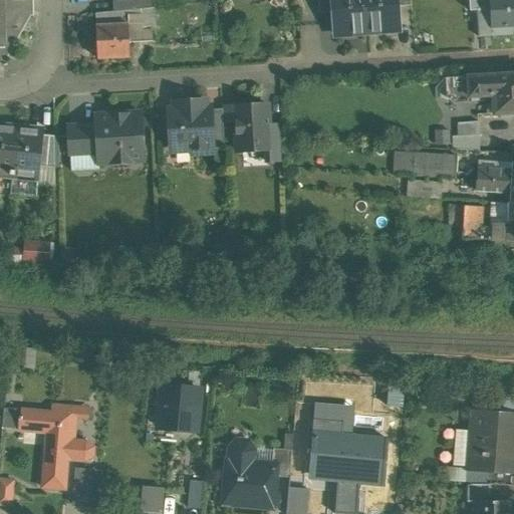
[(153,0),(111,0),(112,13),(125,11),(140,10),(154,9),(153,0)]
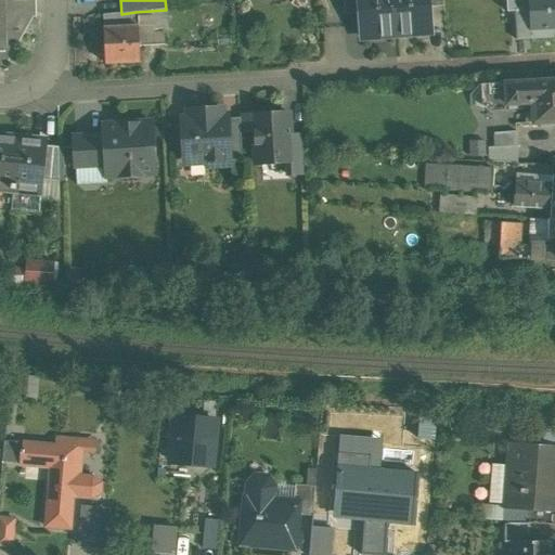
[(343,0),(344,15),(359,14),(358,0),(343,0)]
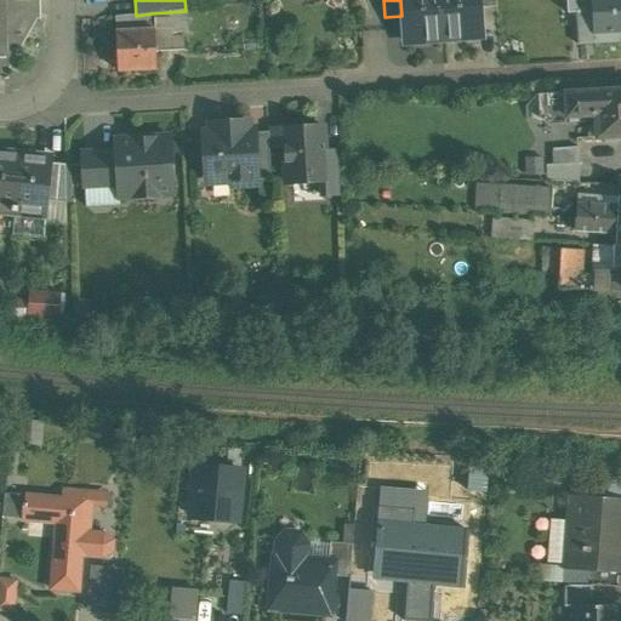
[(438,0),(400,0),(402,16),(404,44),(443,40),(438,0)]
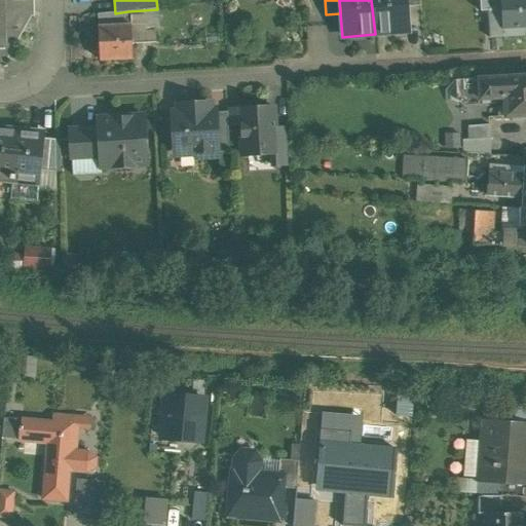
[(371,0),(375,34),(407,32),(405,7),(404,0),(371,0)]
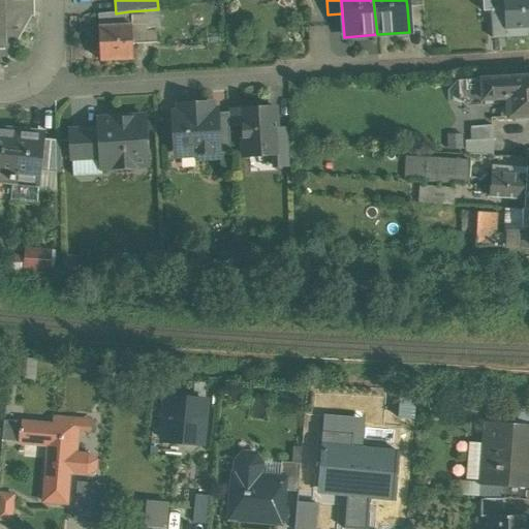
[(481,0),(483,11),(491,11),(493,38),(528,36),(528,28),(506,30),(503,0),(481,0)]
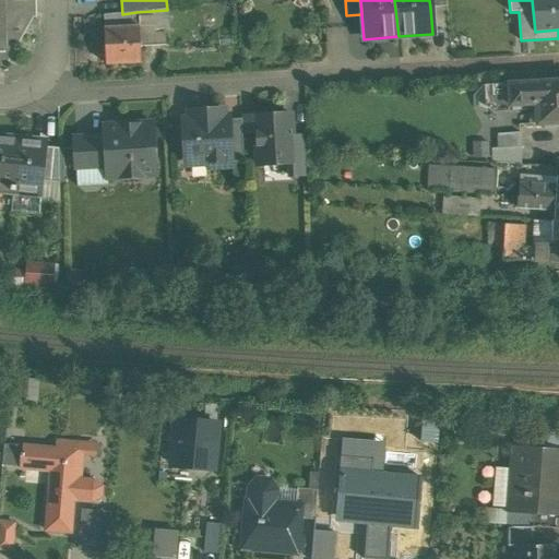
[(558,0),(532,0),(535,32),(558,30),(558,0)]
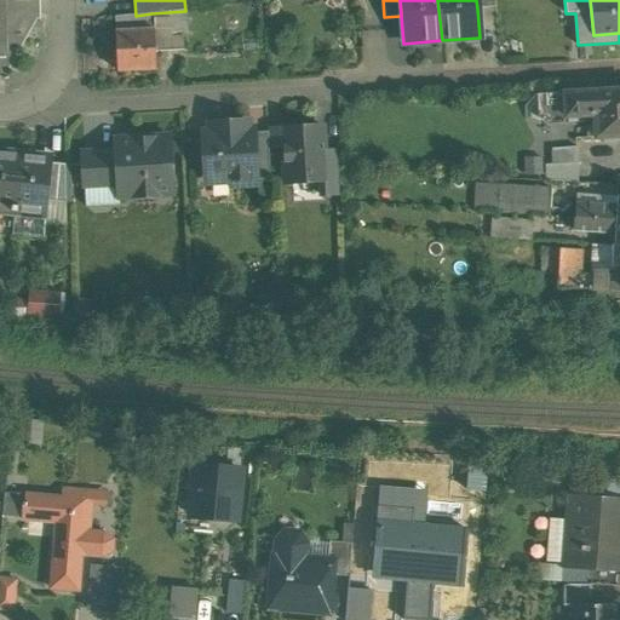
[(185,11),(168,12),(170,38),(185,38),(185,11)]
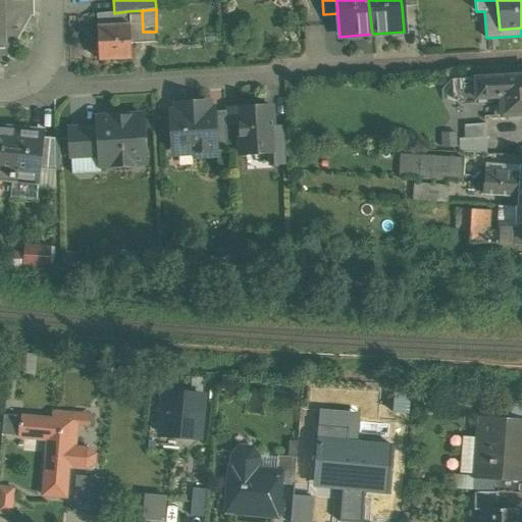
[(128,16),(96,17),(97,27),(128,25),(128,16)]
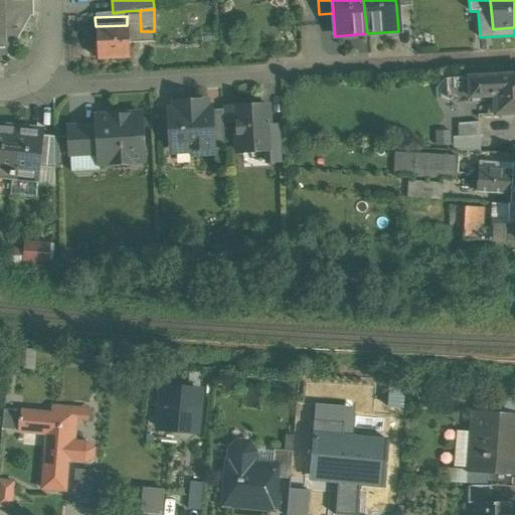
[(127,25),(96,26),(97,59),(129,58),(127,25)]
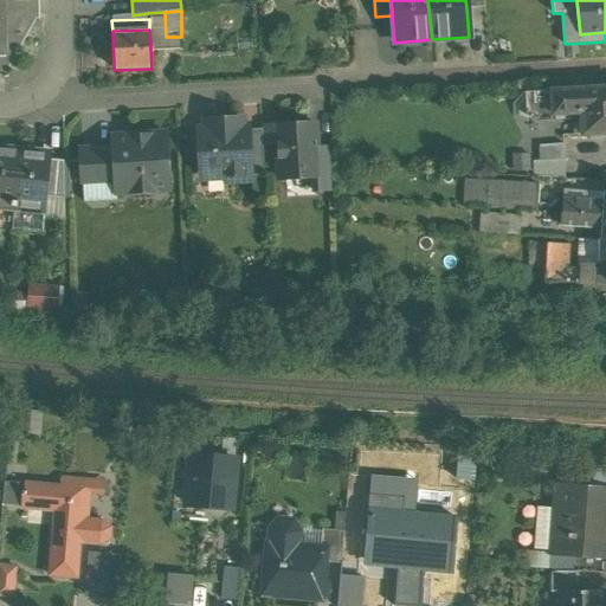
[(251,38),(236,40),(237,51),(252,49),(251,38)]
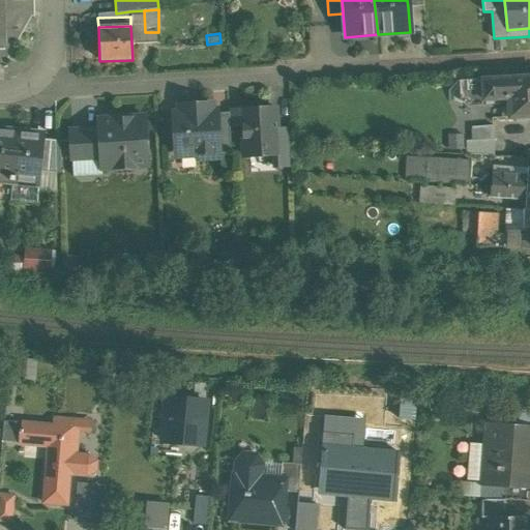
[(529,77),(506,79),(507,98),(508,118),(529,117),(529,77)]
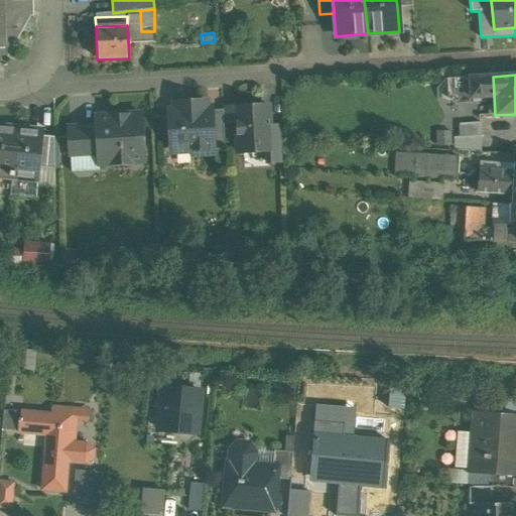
[(493,77),(469,78),(470,98),(494,96),(493,77)]
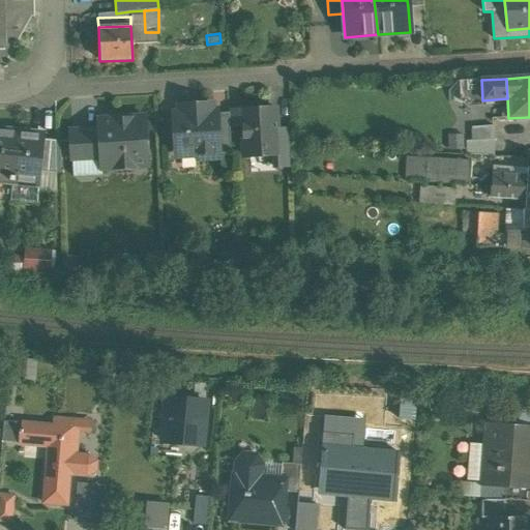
[(204,105),(186,106),(184,108),(185,113),(175,113),(175,124),(171,124),(172,140),(178,143),(179,156),(197,155),(202,159),(214,159),(218,154),(218,151),(216,114),(215,111),(205,111),(205,106),(204,105)]
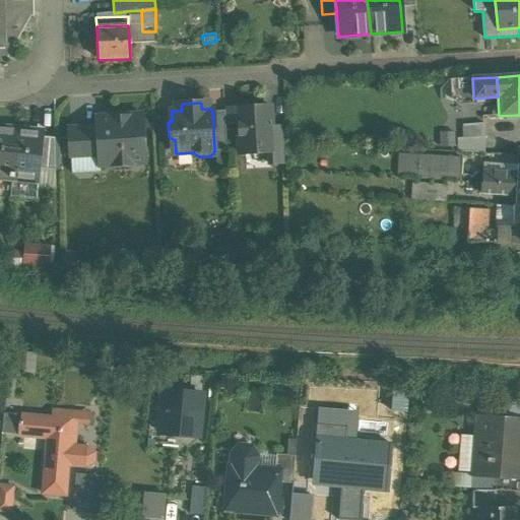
[(270,107),(237,109),(239,153),(267,151),(272,151),(271,128),(271,127),(270,107)]
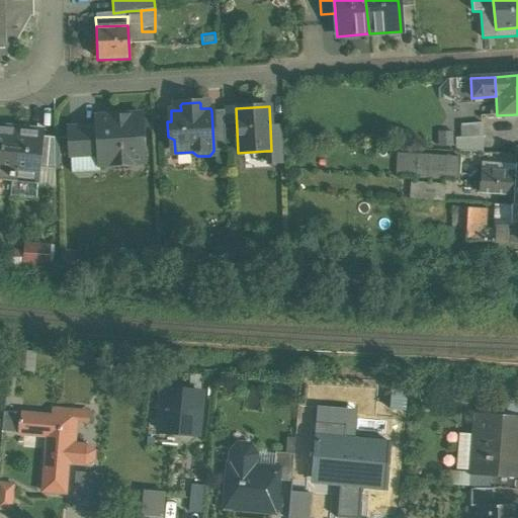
[(224,110),(211,111),(213,148),(226,147),(224,110)]
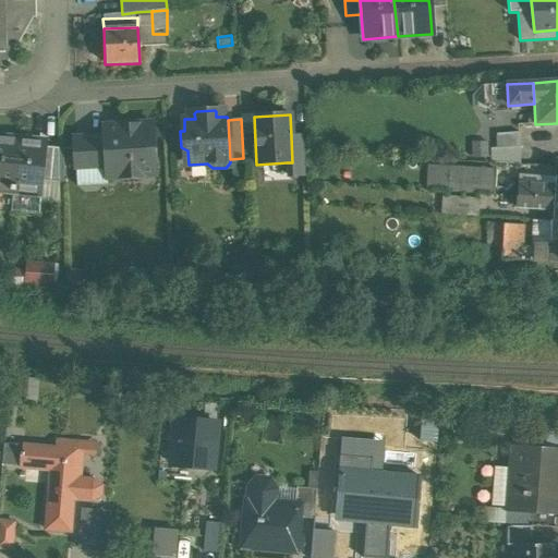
[(152,123),(104,126),(106,168),(107,179),(142,177),(141,162),(154,161),(152,123)]
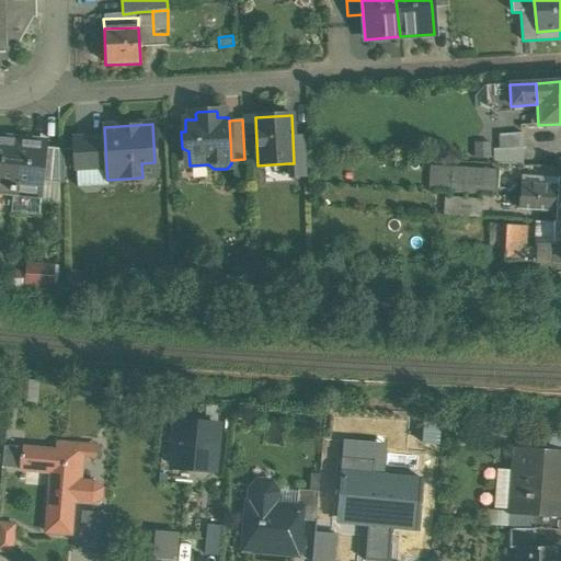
[(521,134),(499,135),(500,149),(500,150),(522,149),(521,134)]
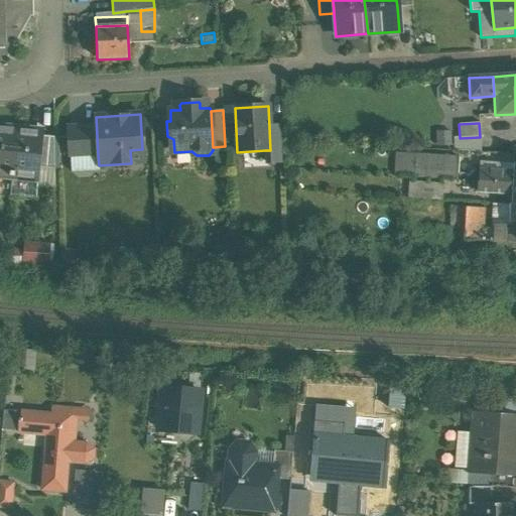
[(269,126),(269,127),(270,150),(265,150),(266,163),(282,162),(281,126),(269,126)]
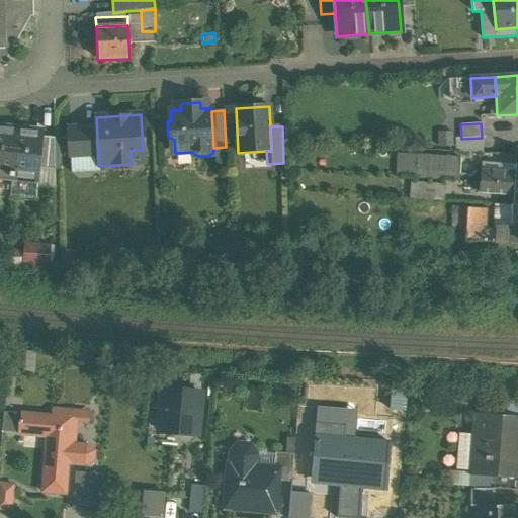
[(16,131),(0,127),(0,176),(11,178),(16,131)]
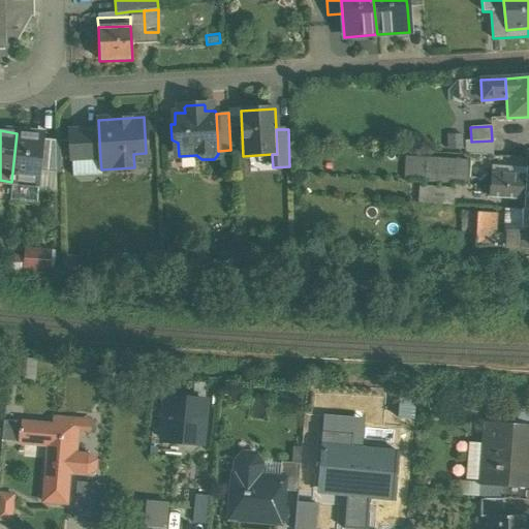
[(98,130),(70,131),(71,160),(100,159),(98,130)]
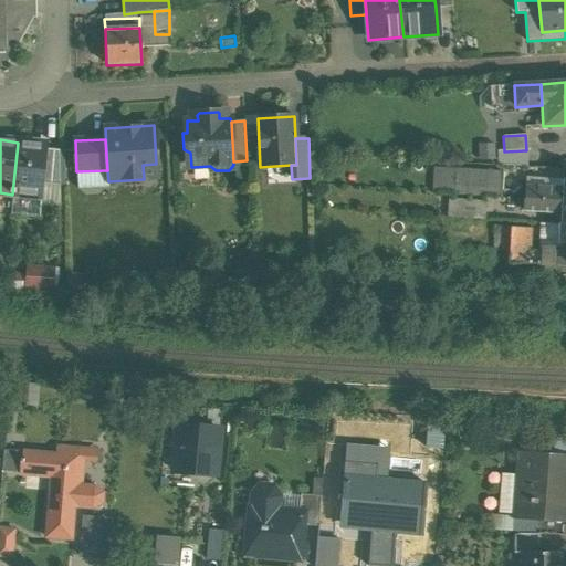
[(45,145),(18,143),(12,195),(40,197),(41,182),(44,149),(45,145)]
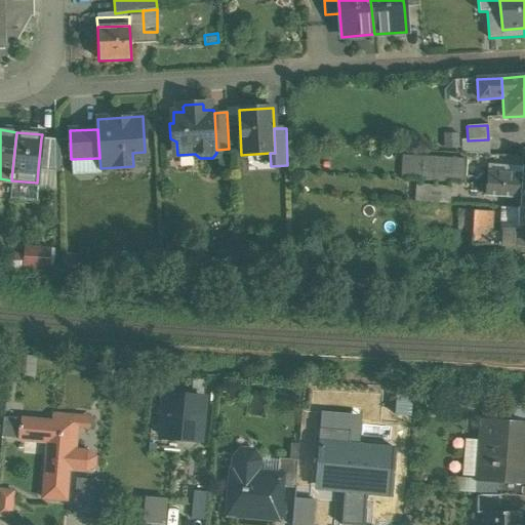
[(457,147),(456,132),(441,132),(442,148),(457,147)]
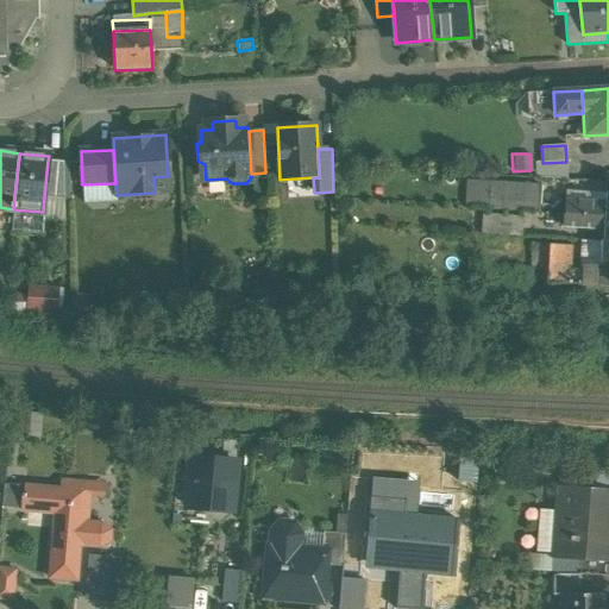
[(63,162),(48,161),(44,196),(64,198),(63,162)]
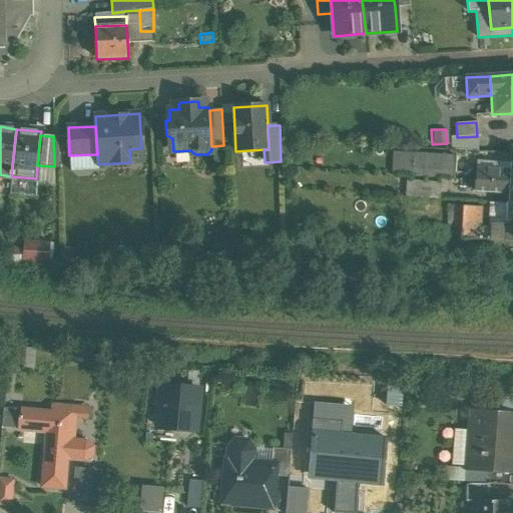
[(477,136),(457,137),(457,136),(451,137),(451,149),(478,151),(477,136)]
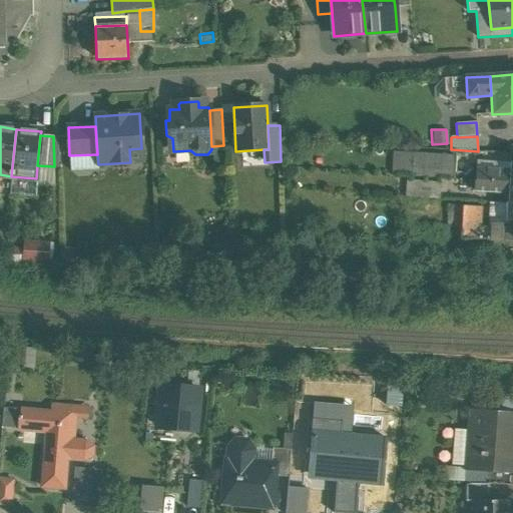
[(455,156),(397,152),(395,175),(453,179),(455,156)]
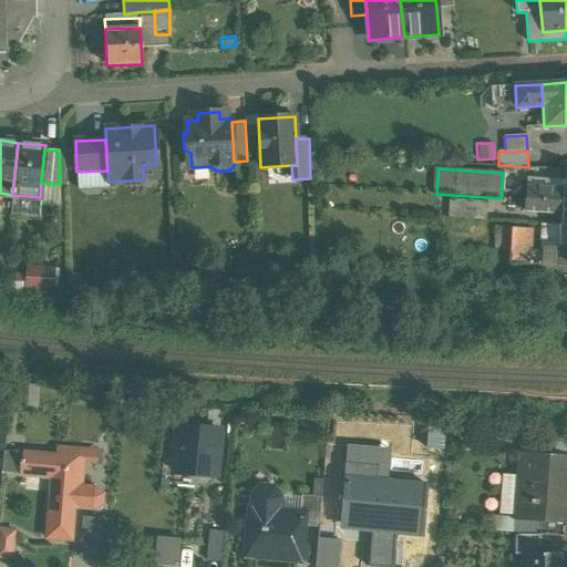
[(60,184),(41,183),(40,197),(39,205),(60,207),(60,184)]
